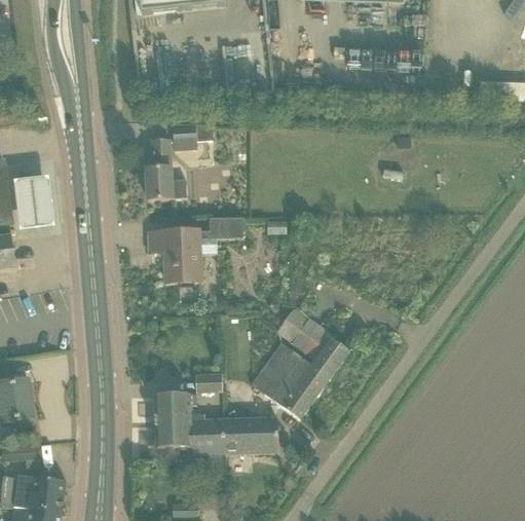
[(224,3),(223,0),(140,0),(142,12),(224,3)]
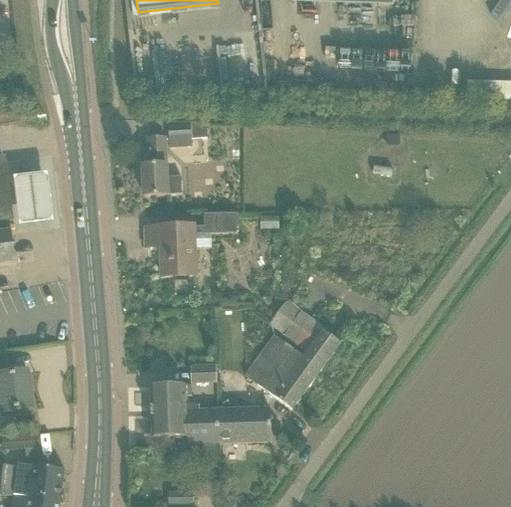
[(168,123),(169,137),(207,135),(206,121),(191,122),(168,123)]
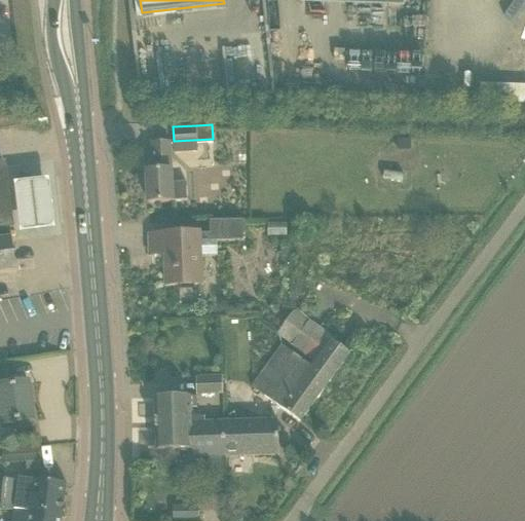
[(186,178),(172,178),(170,138),(151,139),(153,166),(146,168),(148,199),(173,197),(186,197),(186,178)]
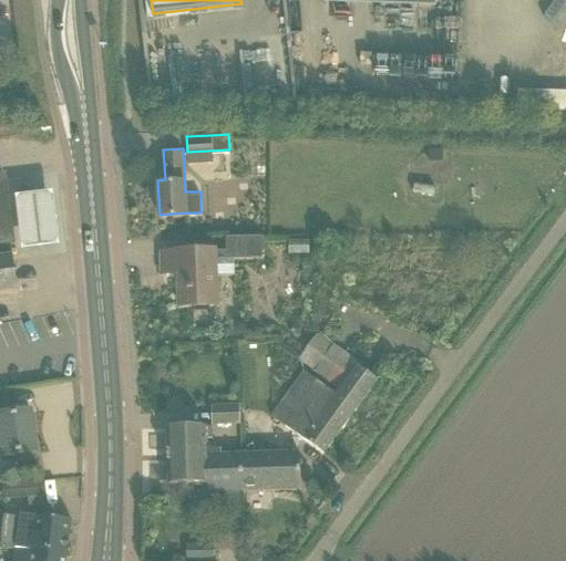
[(0,255),(11,253),(10,240),(12,240),(3,173),(0,173),(0,255)]
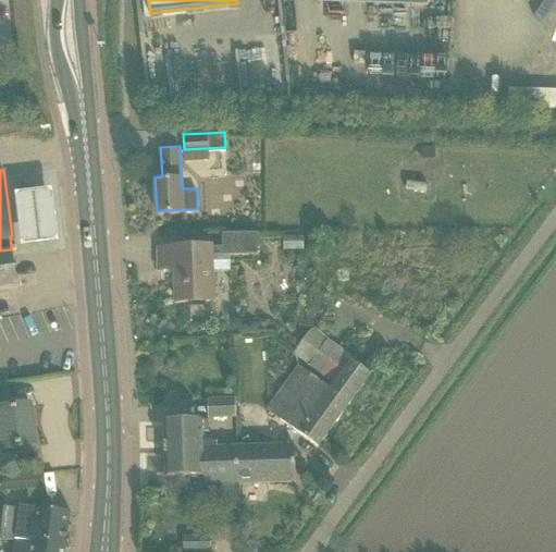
[(57,186),(17,191),(24,243),(63,238),(57,186)]
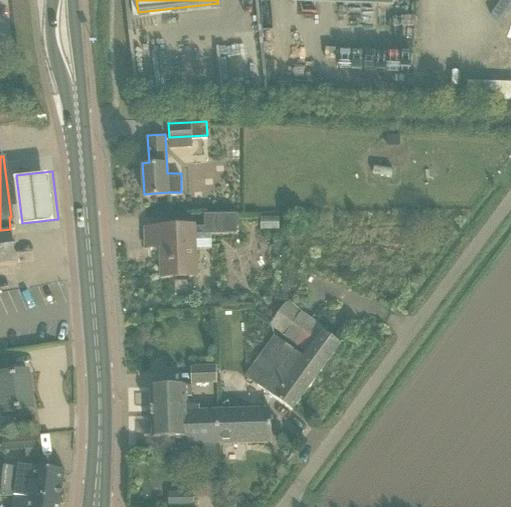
[(193,223),(145,225),(145,244),(161,244),(162,274),(195,273),(194,245),(211,246),(211,231),(237,230),(236,210),(203,211),(204,223),(193,224),(193,223)]
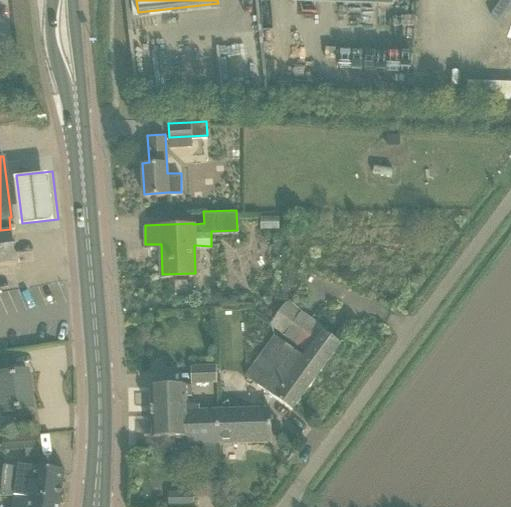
[(0,260),(14,259),(11,229),(10,229),(0,230),(0,260)]
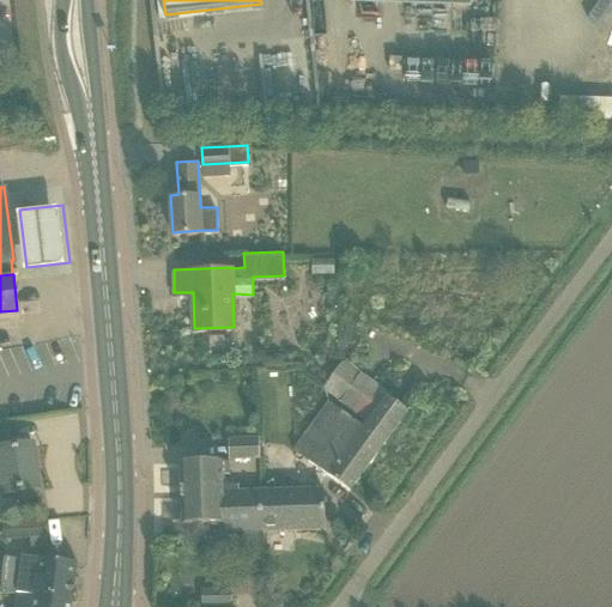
[(406,410),(364,380),(339,360),(321,387),(331,394),(364,418),(362,423),(328,398),(294,447),(308,456),(349,487),(406,410)]
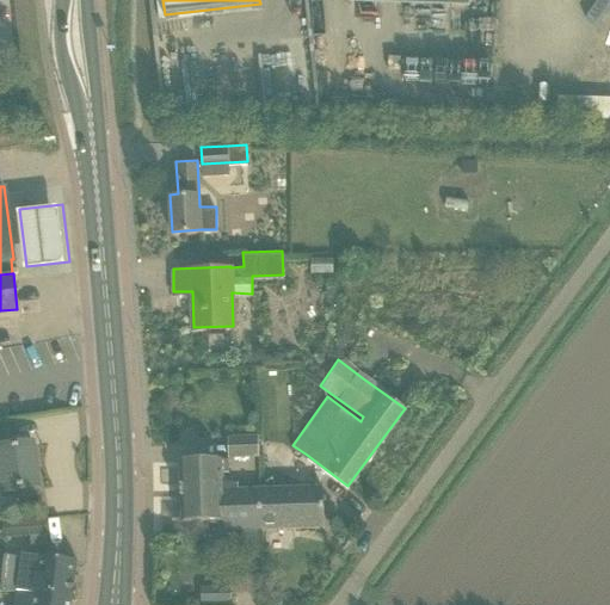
[(228,432),(228,437),(228,454),(258,454),(258,432),(228,432)]
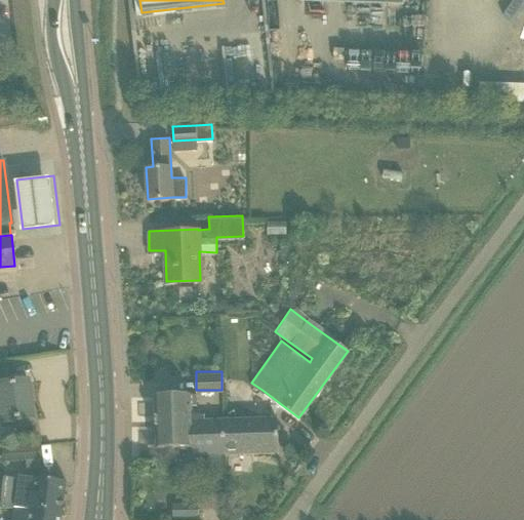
[(0,409),(1,409),(2,420),(14,418),(15,424),(33,422),(32,416),(33,416),(29,378),(0,382),(0,409)]
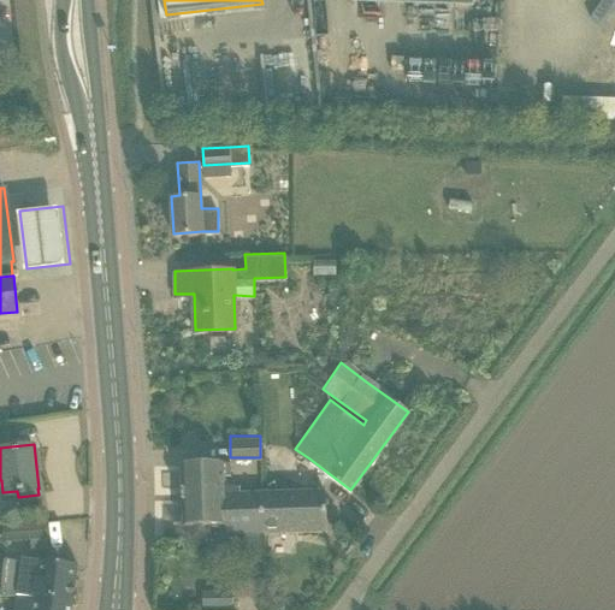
[(223,485),(223,473),(230,473),(230,461),(181,461),(181,462),(182,462),(182,489),(223,487),(223,485)]
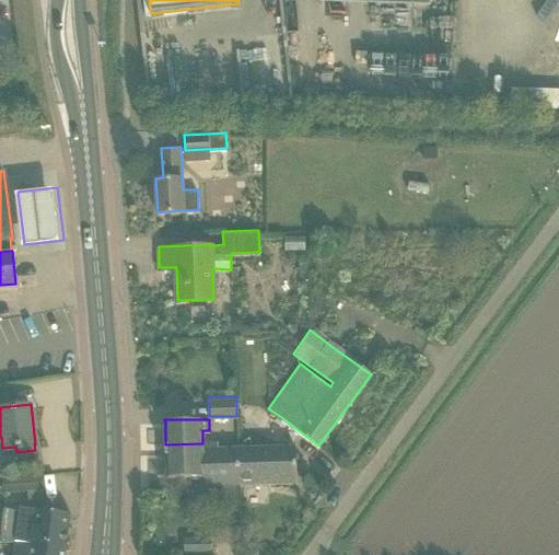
[(217,441),(202,441),(202,443),(165,444),(166,475),(165,475),(166,476),(202,475),(202,483),(236,482),(235,447),(217,447),(217,441)]
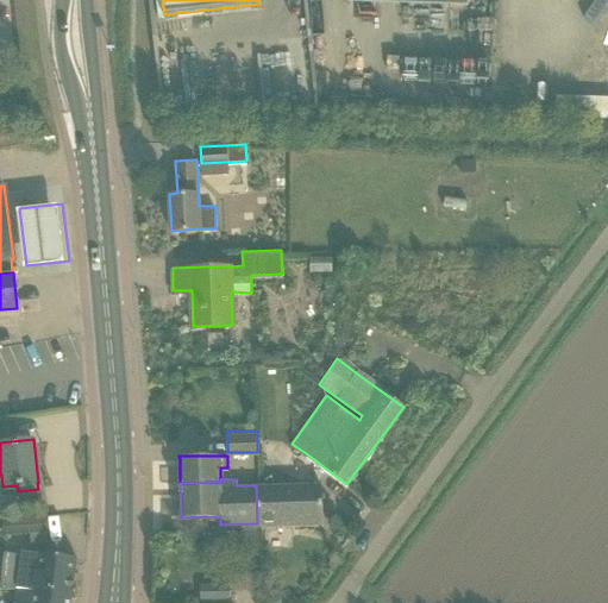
[(323,521),(321,483),(256,485),(257,523),(323,521)]
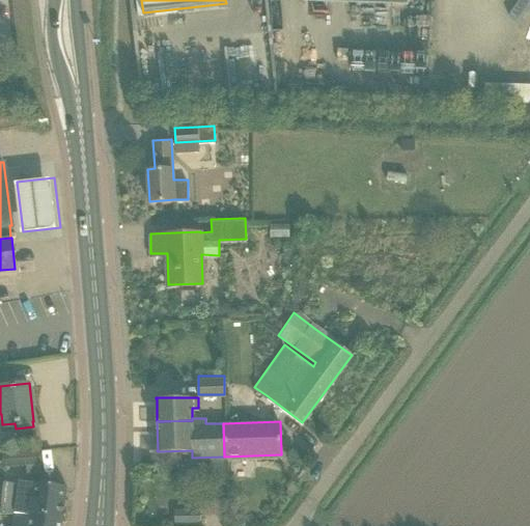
[(25,463),(39,462),(40,462),(39,448),(2,451),(3,464),(25,463)]
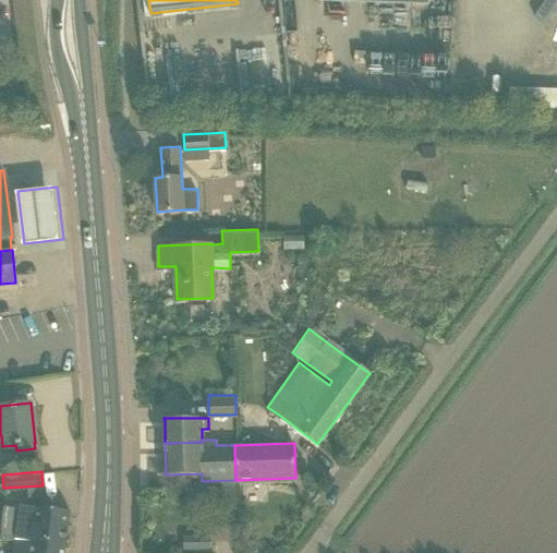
[(15,536),(15,537),(64,542),(69,509),(35,505),(35,506),(20,504),(17,520),(34,523),(32,538),(15,536)]
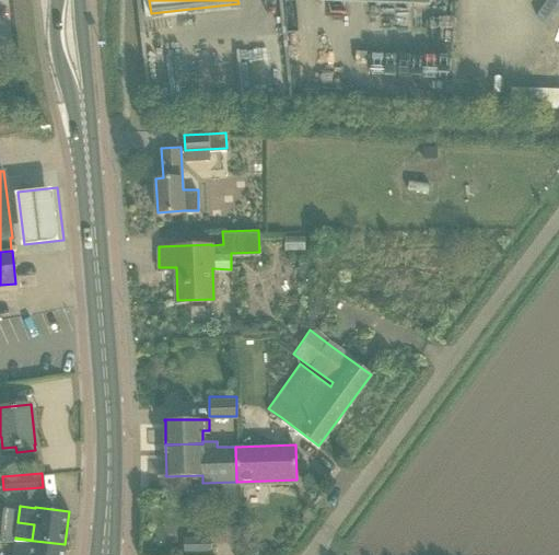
[(63,554),(65,544),(15,539),(13,554),(63,554)]
